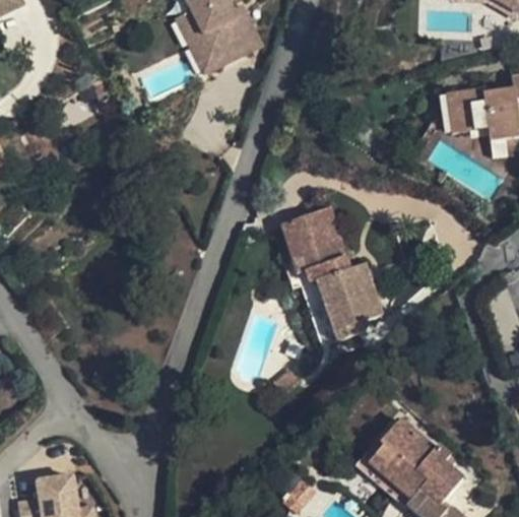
[(218,65),(252,49),(232,7),(228,0),(175,0),(199,49),(208,44),(218,65)]
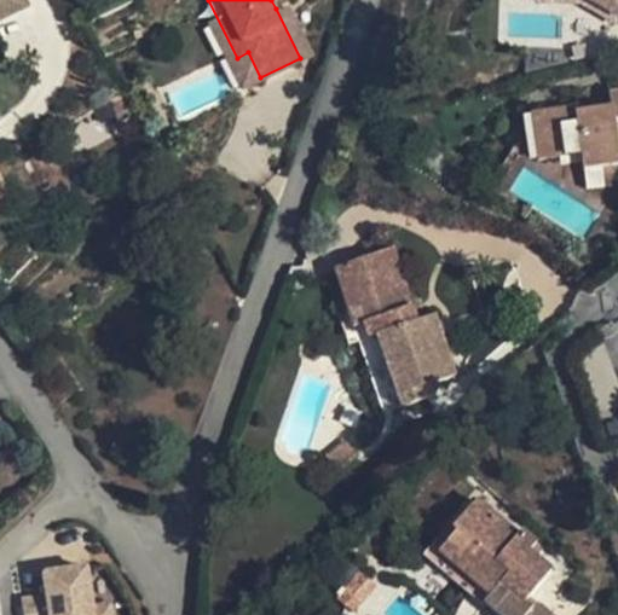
[(578,0),(613,21),(617,12),(617,0),(578,0)]
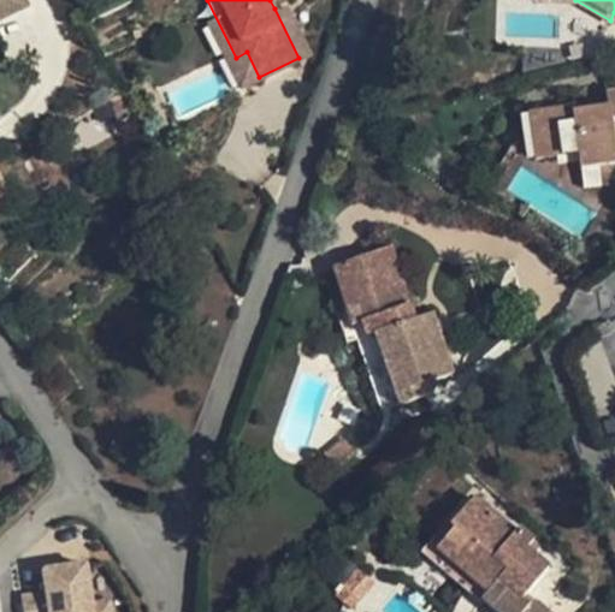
[(275,9),(299,58),(309,53),(285,4),(275,9)]
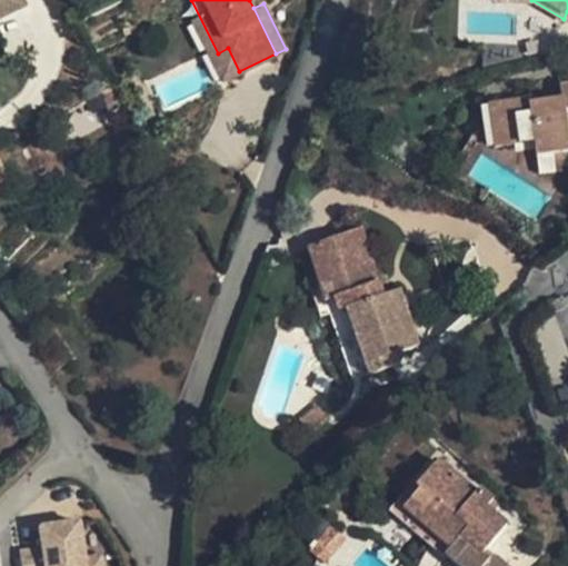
[(218,53),(199,13),(192,18),(210,57),(218,53)]
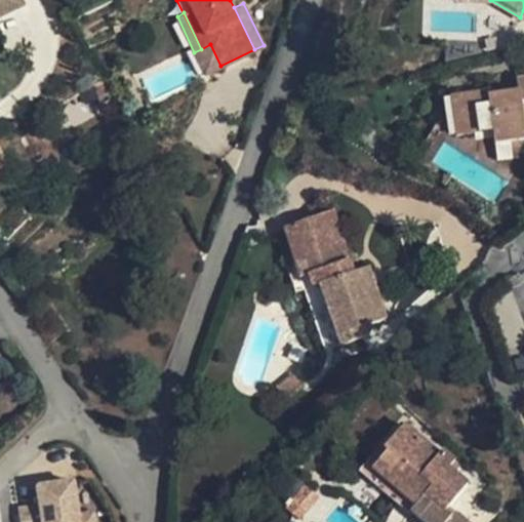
[(210,44),(194,52),(204,73),(220,66),(210,44)]
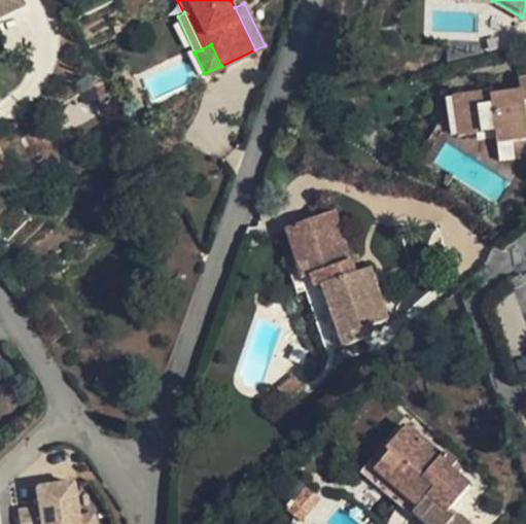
[(451,93),(457,134),(494,129),(496,143),(525,138),(525,130),(525,125),(525,74),(517,76),(519,88),(492,92),(491,86),(451,93)]
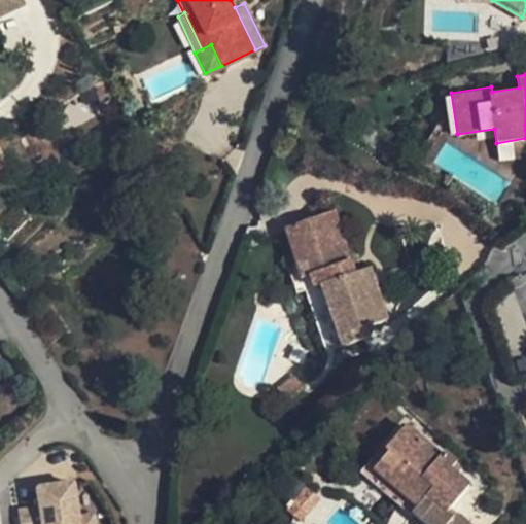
[(525,138),(496,143),(498,159),(525,154),(525,138)]
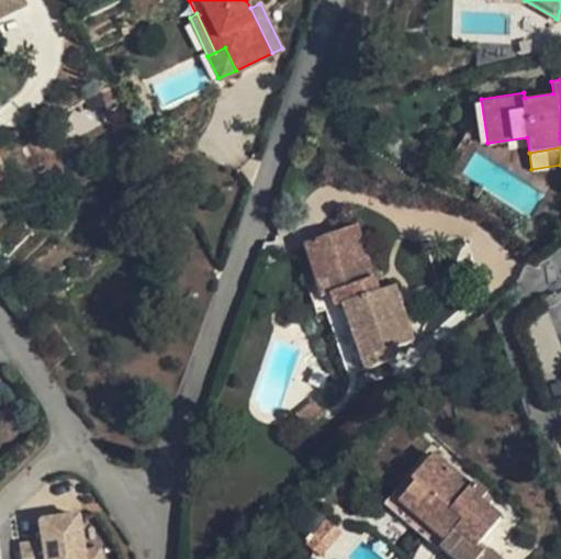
[(355,224),(349,226),(367,279),(372,277),(355,224)]
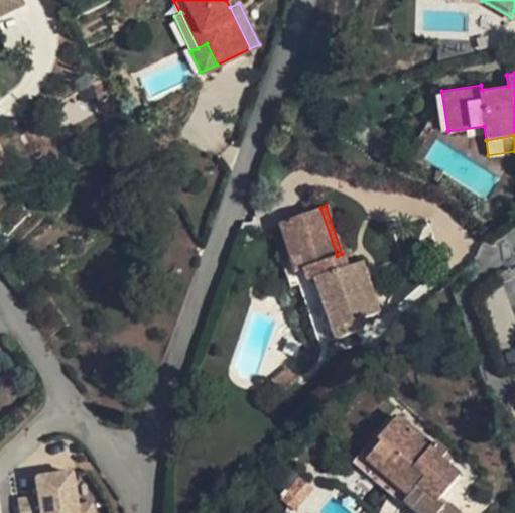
[(378,312),(361,261),(346,266),(342,254),(337,256),(320,208),(278,222),(294,271),(302,268),(306,279),(313,277),(334,338),(361,329),(364,324),(365,322),(363,316),(378,312)]
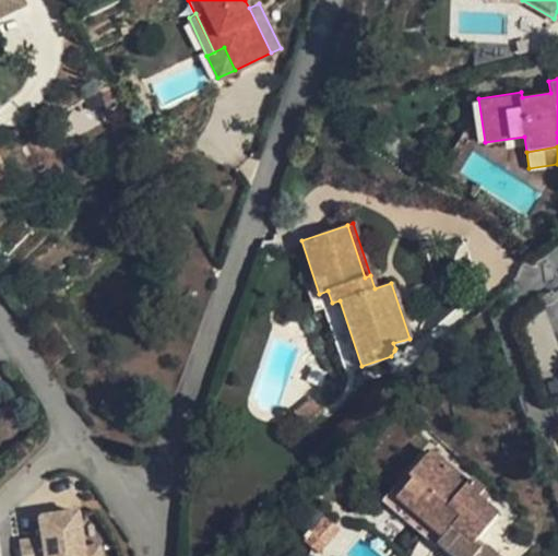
[(529,362),(557,354),(546,309),(517,317),(529,362)]
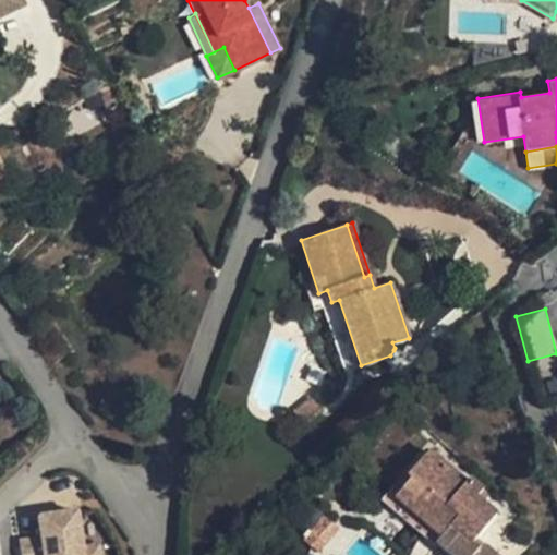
[(322,408),(312,397),(294,412),(304,423),(322,408)]
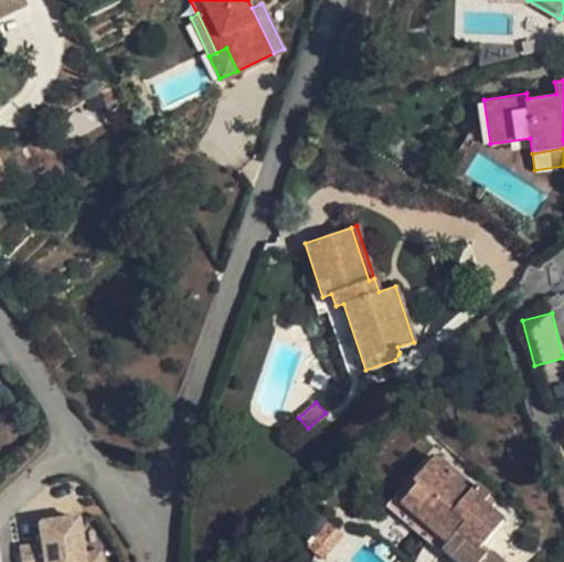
[(472,486),(434,454),(413,479),(416,481),(400,501),(446,541),(440,548),(457,561),(503,561),(481,543),(502,519),(482,501),(489,494),(476,483),(472,486)]
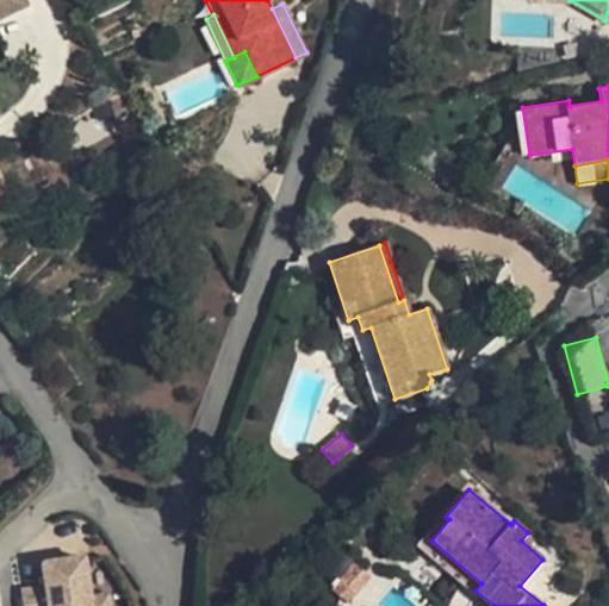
[(449,519),(446,517),(442,513),(416,544),(473,593),(476,591),(482,583),(432,541),(449,519)]
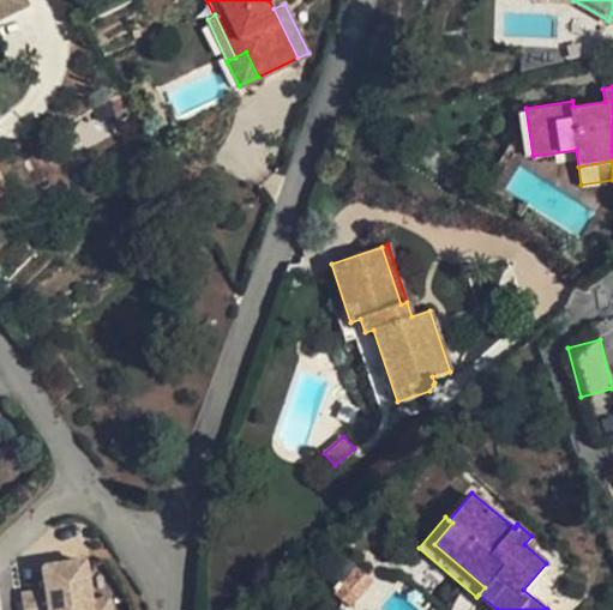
[(344,555),(331,572),(342,581),(356,565),(344,555)]
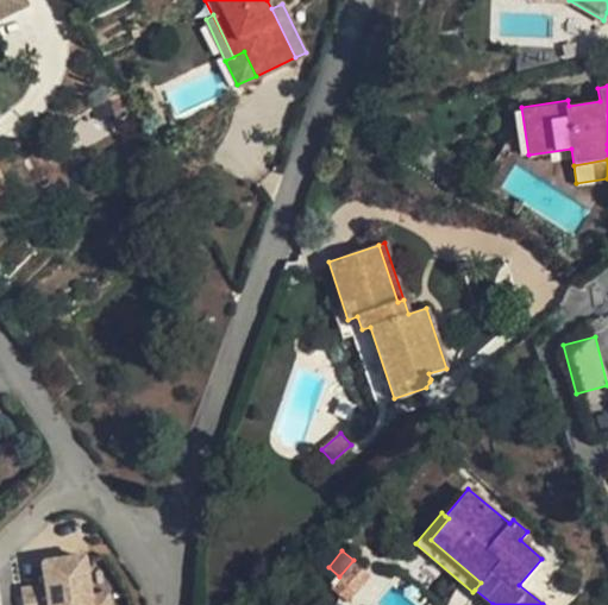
[(44,579),(18,581),(22,604),(105,604),(104,588),(86,591),(81,553),(42,556),(44,579)]
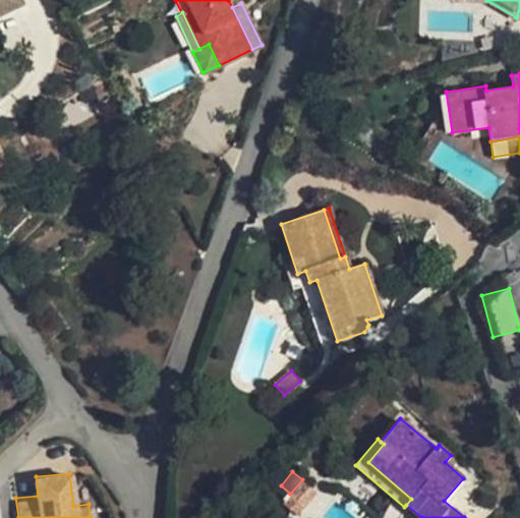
[(283,503),(296,514),(315,492),(302,479),(290,494),(283,503)]
